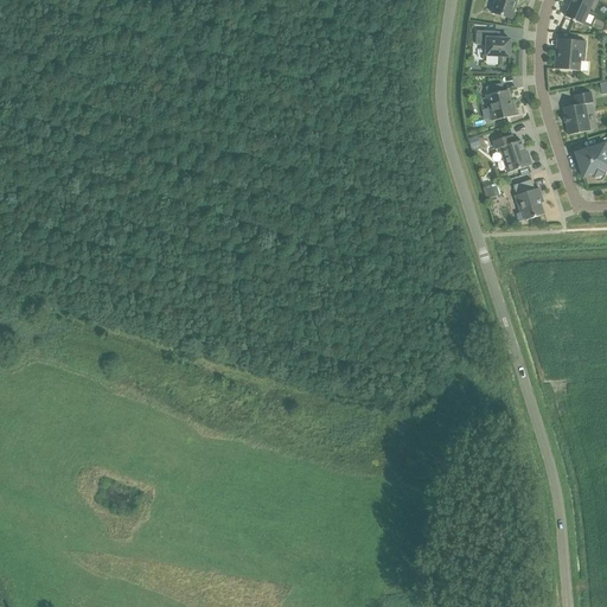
[(512,19),(517,0),(496,0),(492,13),(512,19)]
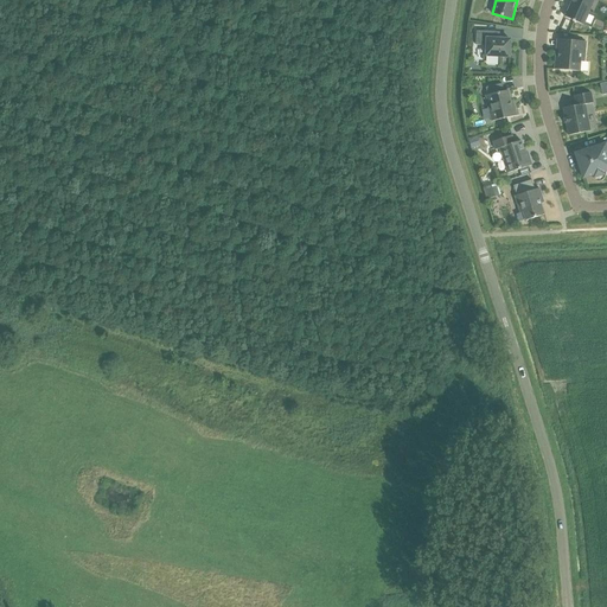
[(583,25),(594,0),(573,0),(566,17),(573,20),(573,21),(575,23),(575,21),(583,25)]
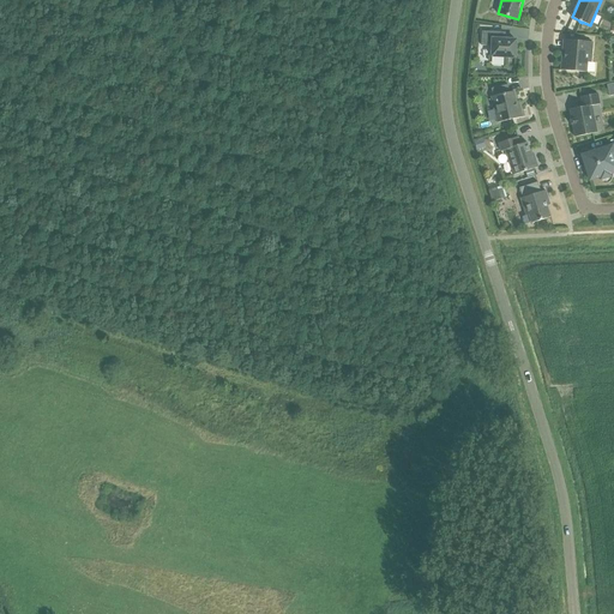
[(501,32),(482,31),(482,46),(493,47),(492,56),(516,58),(517,41),(501,40),(501,32)]
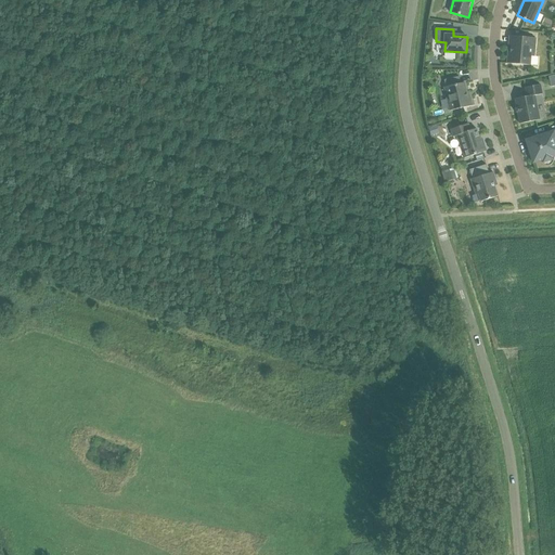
[(534,56),(536,38),(514,37),(513,44),(511,44),(511,52),(508,52),(507,64),(530,66),(531,56),(534,56)]
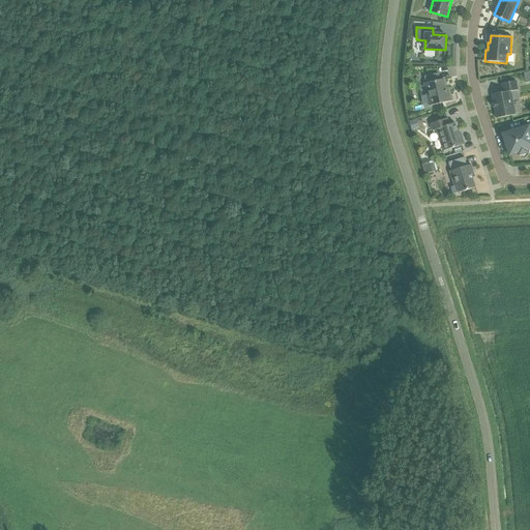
[(424,84),(430,107),(451,101),(449,92),(447,93),(444,79),(440,80),(439,74),(424,77),(425,83),(424,84)]
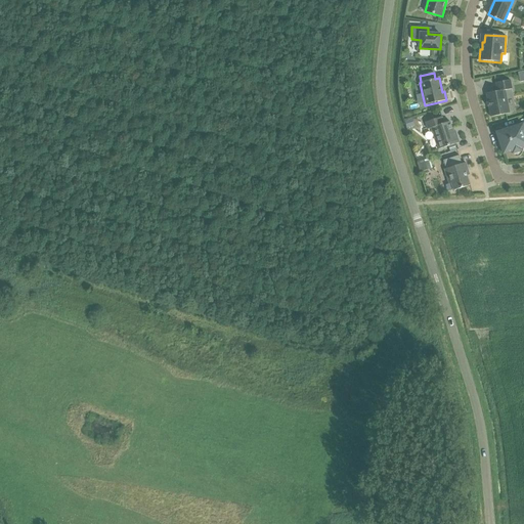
[(506,90),(513,89),(511,80),(495,83),(497,91),(486,94),(488,102),(487,102),(488,106),(489,106),(491,117),(510,114),(506,90)]
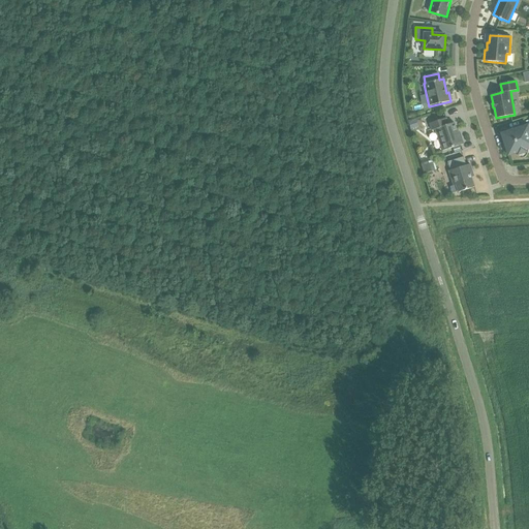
[(446,118),(430,124),(432,130),(436,129),(442,151),(464,144),(461,136),(459,136),(455,123),(448,125),(446,118)]
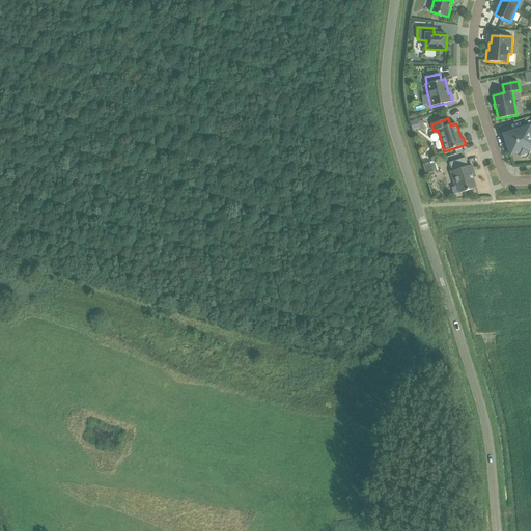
[(530,126),(530,127),(530,126),(520,129),(513,131),(514,131),(503,134),(504,137),(505,142),(506,142),(510,156),(520,154),(520,156),(521,157),(523,158),(524,159),(526,159),(528,158),(529,157),(529,155),(529,152),(528,150),(530,149),(530,126)]
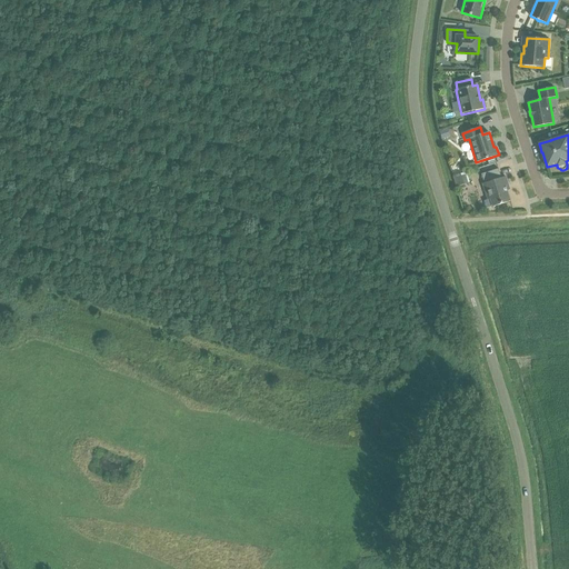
[(488,192),(492,207),(510,201),(506,187),(509,186),(506,177),(501,178),(499,169),(481,175),(485,183),(482,183),(486,193),(488,192)]
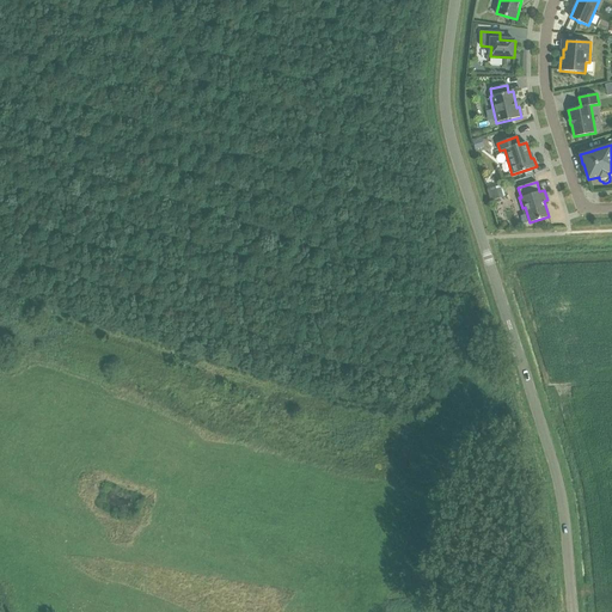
[(501,185),(488,190),(490,201),(503,196),(501,185)]
